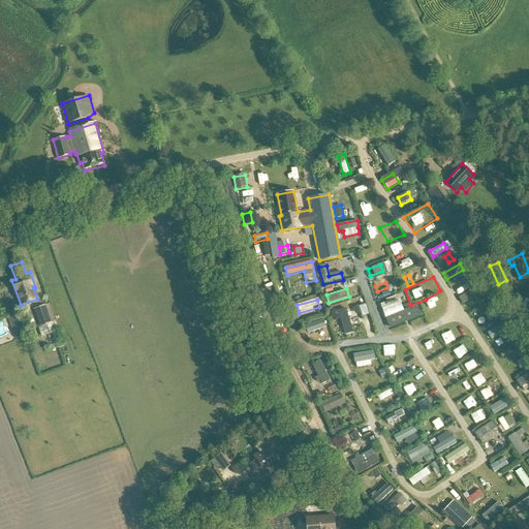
[(50,304),(34,309),(40,327),(38,328),(41,336),(59,330),(50,304)]
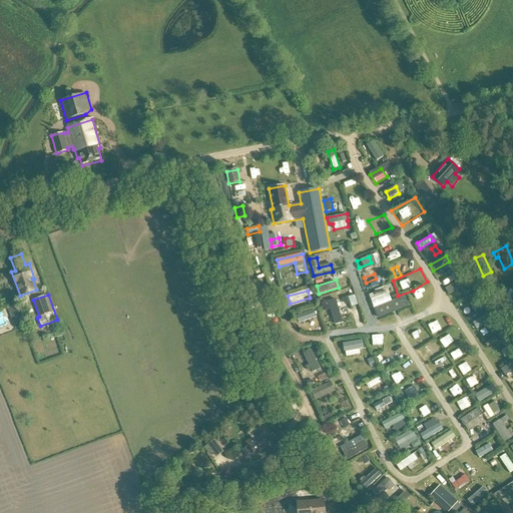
[(405,296),(374,308),(378,319),(409,307),(405,296)]
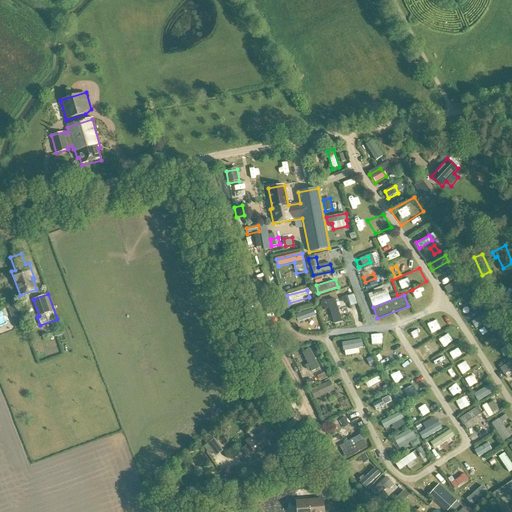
[(338,299),(327,302),(333,325),(344,322),(338,299)]
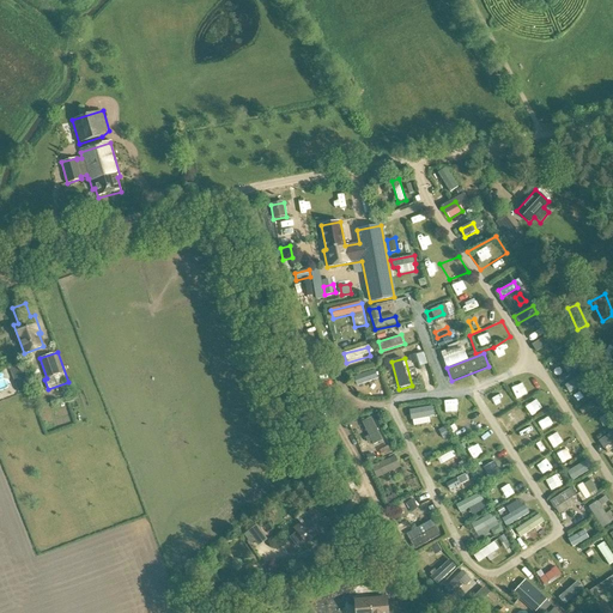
[(19,359),(7,364),(19,393),(30,388),(19,359)]
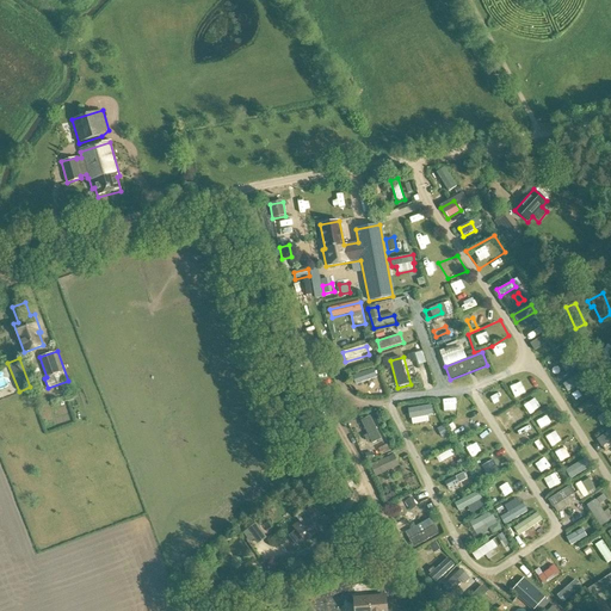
[(357,383),(378,375),(375,366),(355,375),(357,383)]
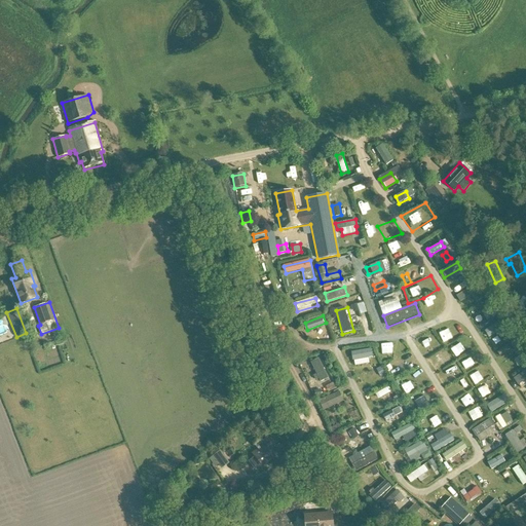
[(370,363),(369,358),(372,357),(372,348),(352,350),(353,365),(370,363)]
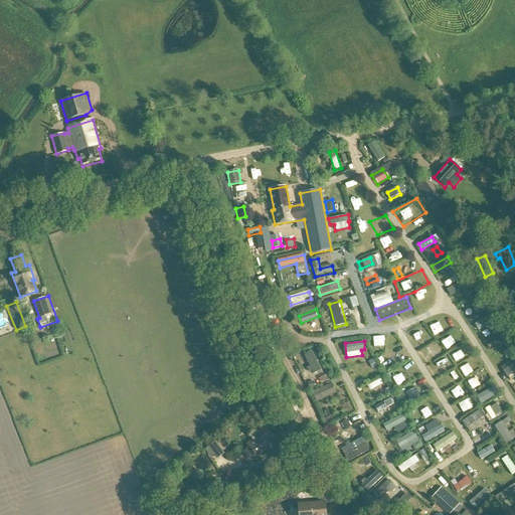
[(304,355),(314,375),(323,371),(313,351),(304,355)]
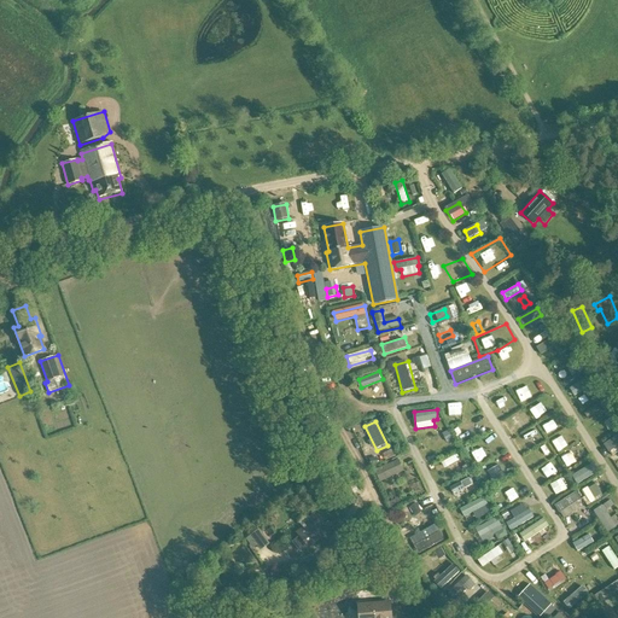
[(447,443),(454,441),(449,431),(442,435),(447,443)]
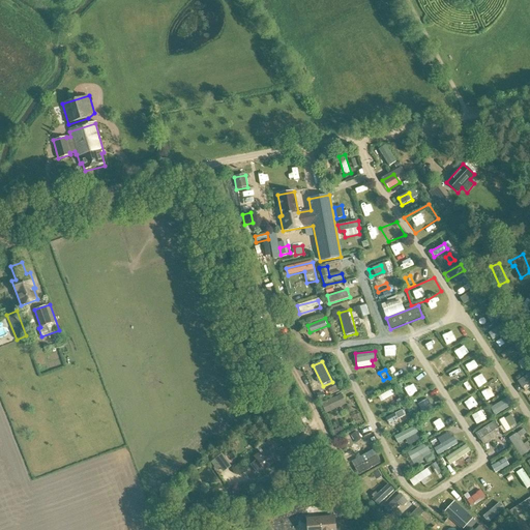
[(529,373),(519,381),(522,387),(529,382),(529,373)]
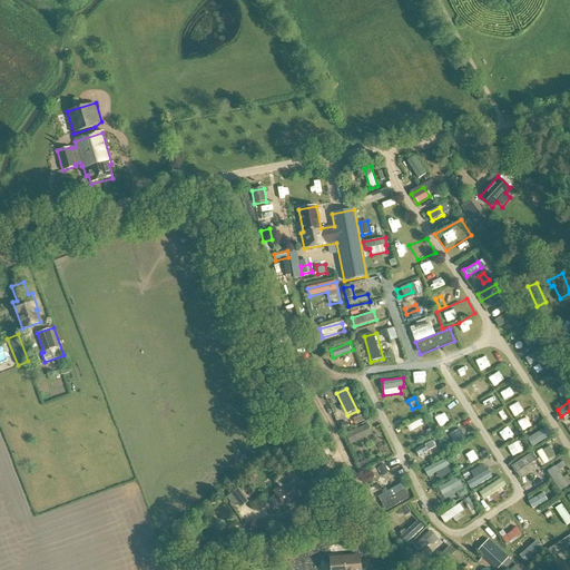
[(354,418),(356,424),(365,421),(363,414),(354,418)]
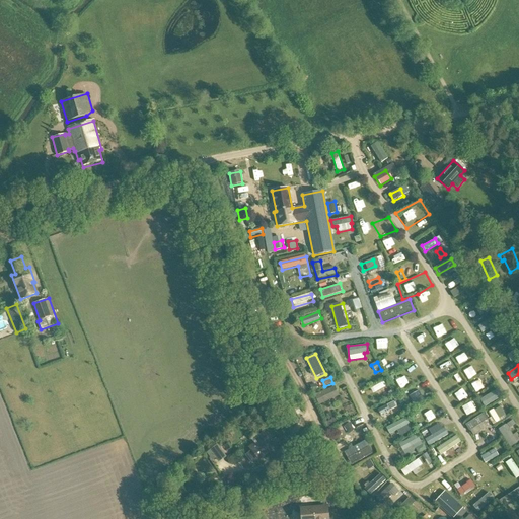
[(336,387),(315,396),(319,405),(340,396),(336,387)]
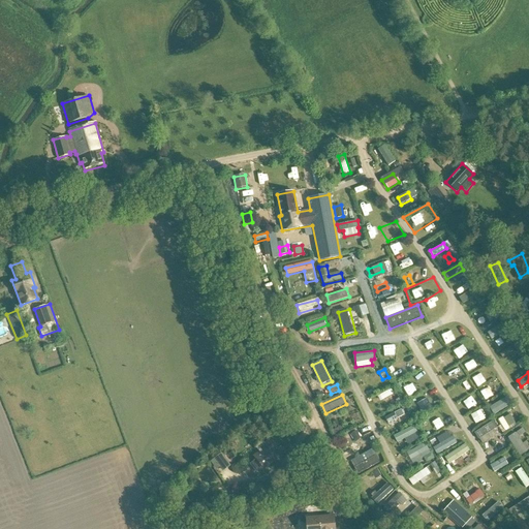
[(507,397),(489,407),(494,415),(511,404),(507,397)]
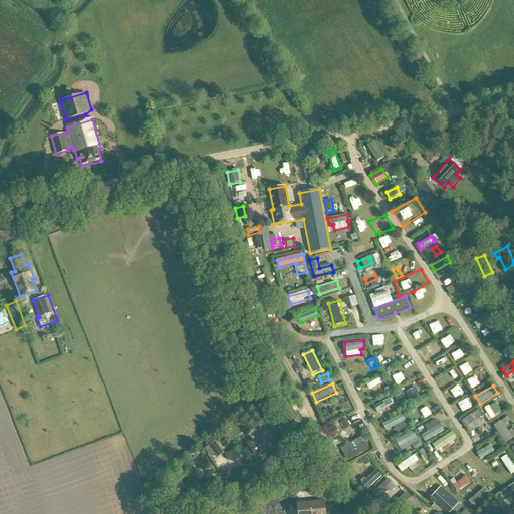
[(468,400),(461,402),(463,410),(471,408),(468,400)]
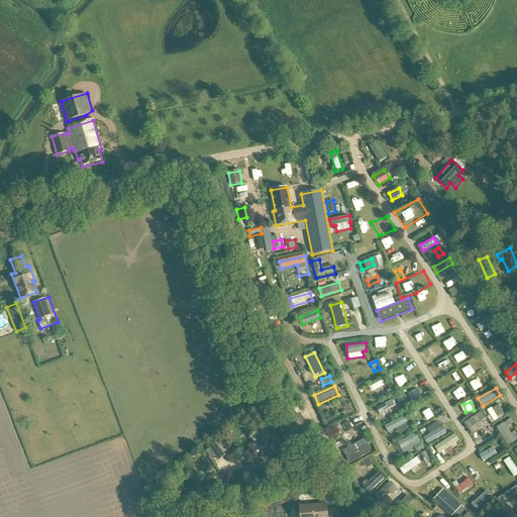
[(482,412),(463,423),(468,430),(486,418),(482,412)]
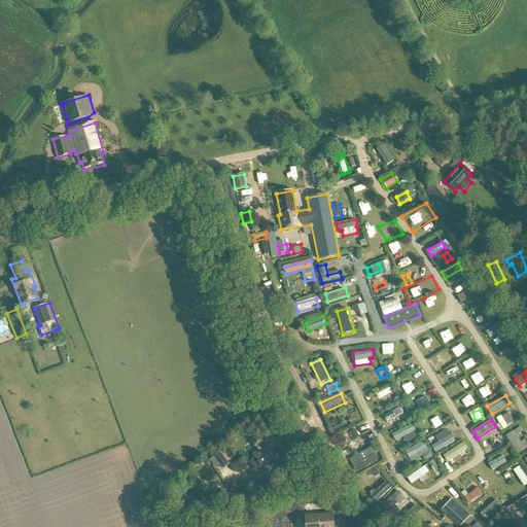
[(392,434),(396,442),(417,431),(413,424),(392,434)]
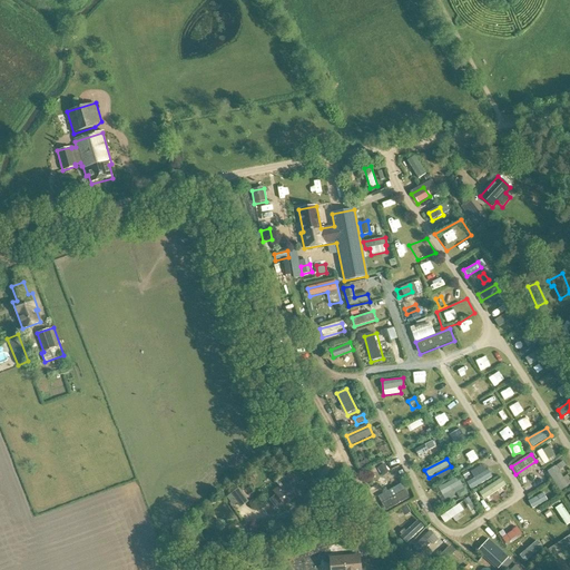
[(369,460),(359,464),(361,470),(371,465),(369,460)]
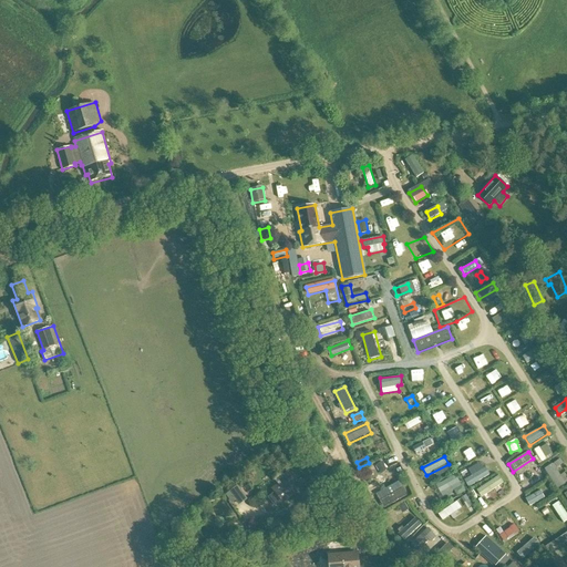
[(383,462),(377,465),(381,475),(388,471),(383,462)]
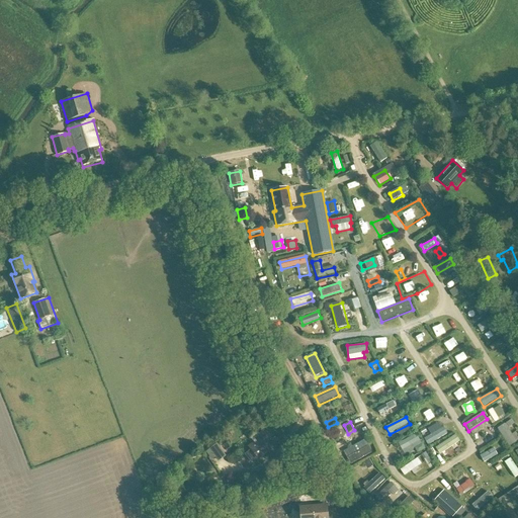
[(252,449),(245,454),(252,463),(259,457),(260,459),(273,448),(268,441),(271,439),(265,431),(260,435),(263,439),(257,444),(255,442),(250,446),(252,449)]
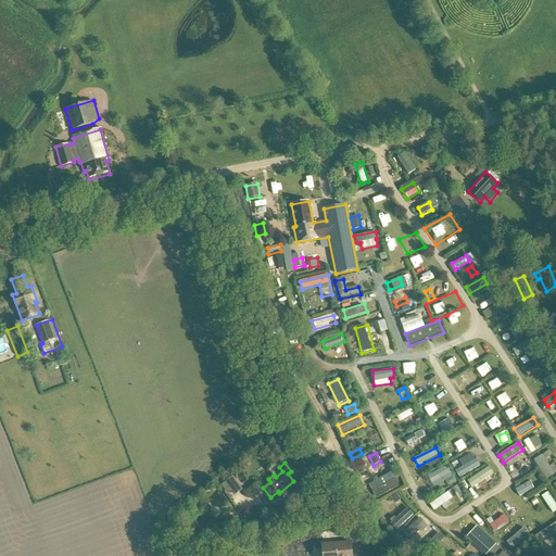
[(446,467),(428,477),(432,485),(451,476),(446,467)]
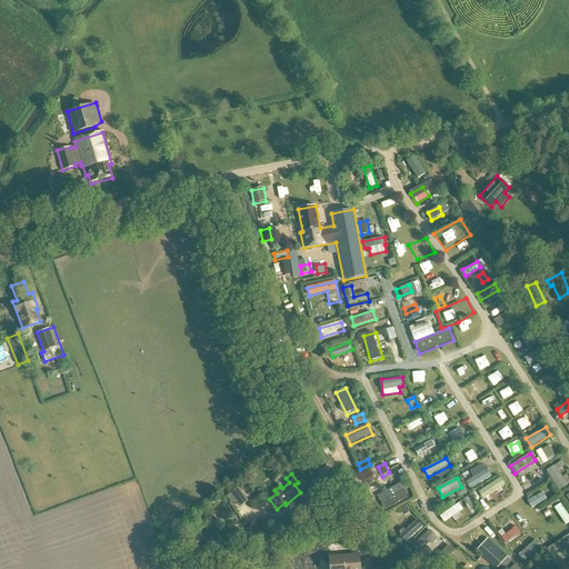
[(230,495),(237,503),(246,497),(239,488),(230,495)]
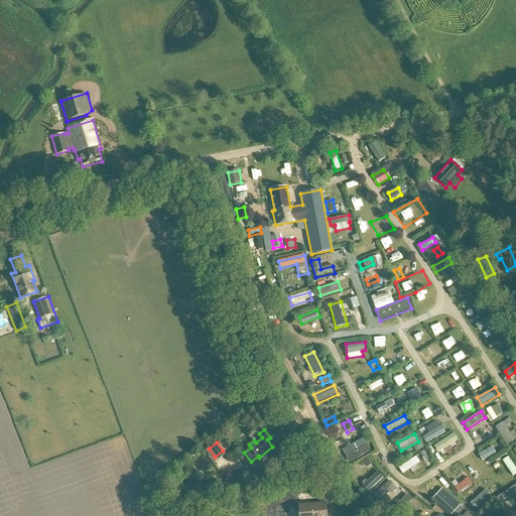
[(346,455),(350,463),(371,449),(367,442),(346,455)]
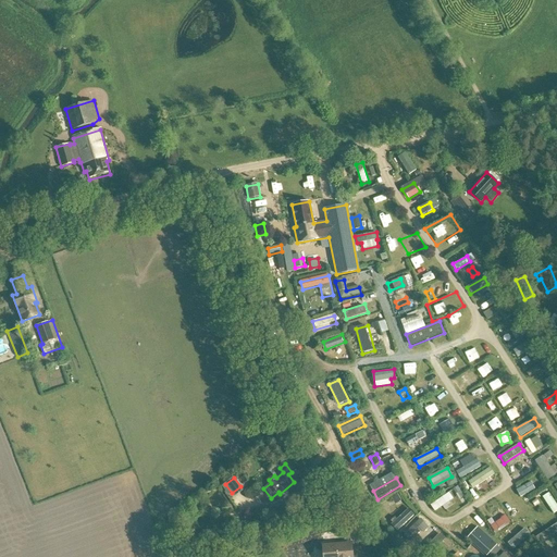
[(446,482),(449,489),(458,483),(455,478),(446,482)]
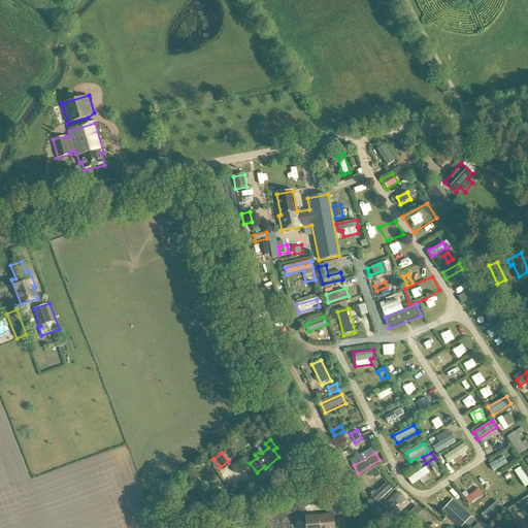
[(494,470),(507,463),(503,456),(490,463),(494,470)]
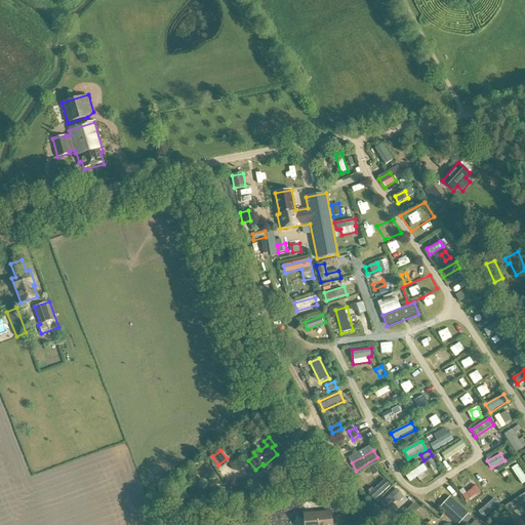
[(369,494),(375,500),(392,485),(386,479),(369,494)]
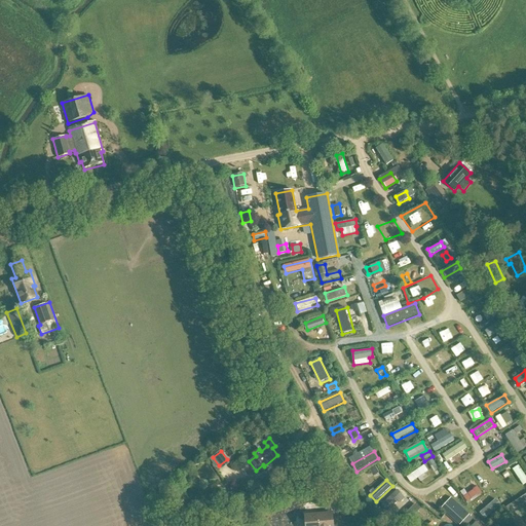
[(304,505),(316,498),(310,488),(298,495),(304,505)]
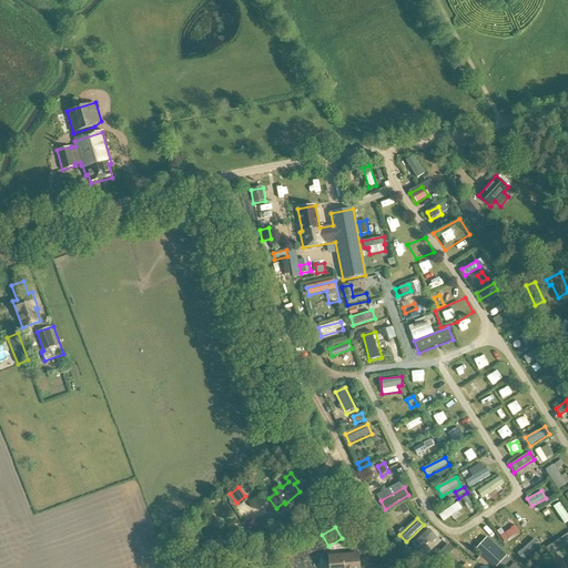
[(501,536),(506,544),(520,534),(516,527),(501,536)]
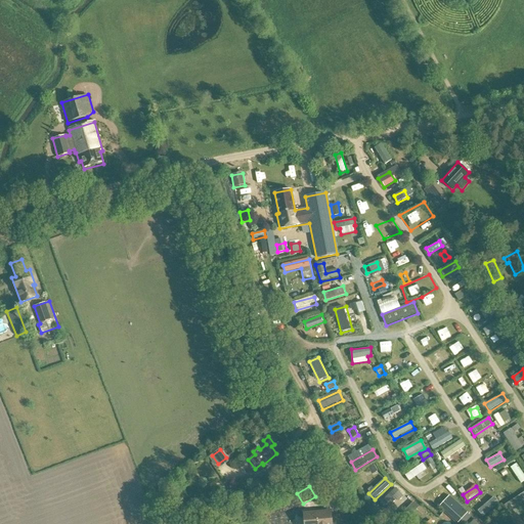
[(396,489),(381,504),(387,510),(397,500),(398,501),(403,497),(396,489)]
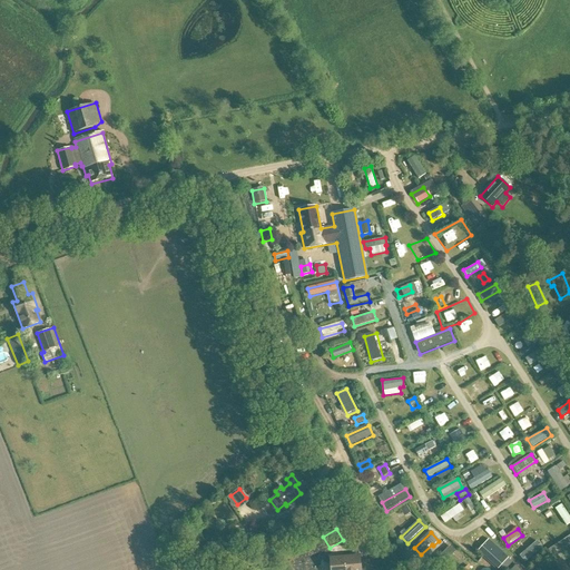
[(551,534),(533,544),(537,552),(556,542),(551,534)]
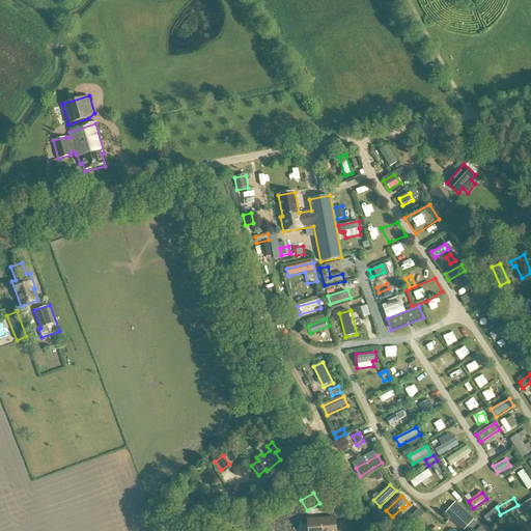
[(455,501),(445,512),(465,529),(475,518),(455,501)]
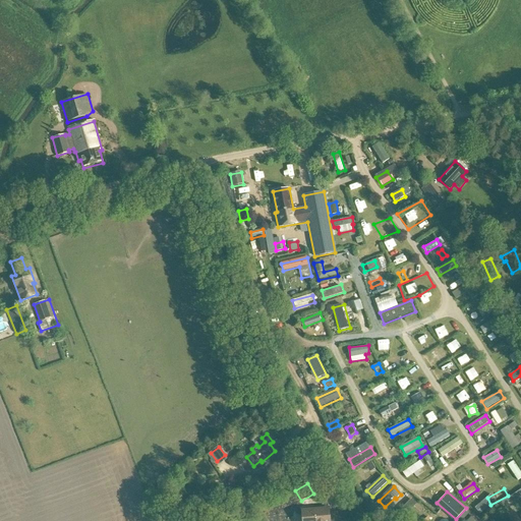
[(409,510),(416,504),(411,499),(404,506),(409,510)]
